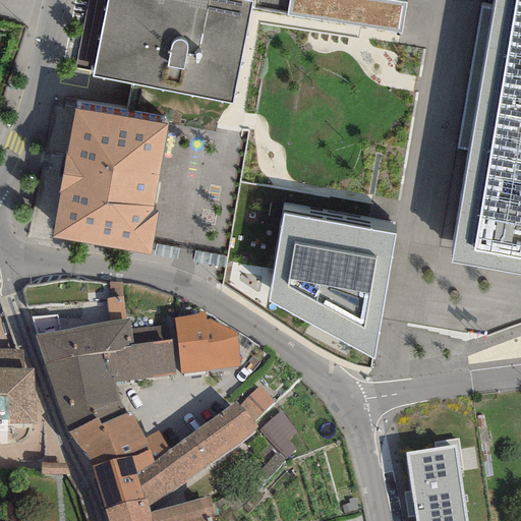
[(249,2),(238,0),(107,0),(93,75),(131,84),(230,103),(247,12),(249,2)]
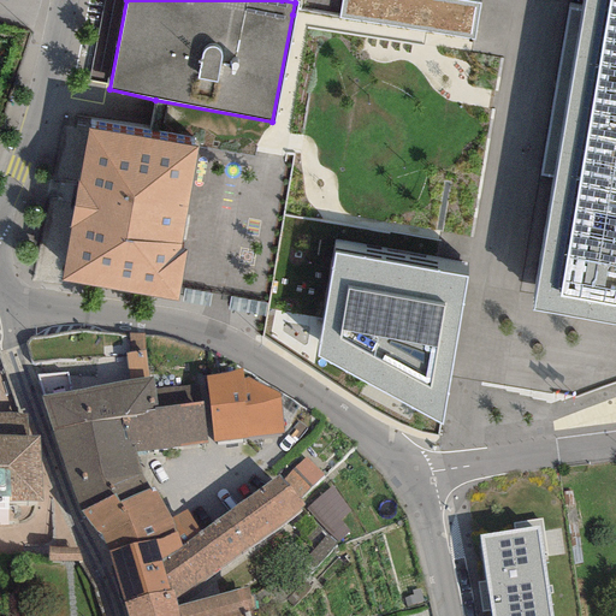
[(471,40),(475,0),(341,0),(339,12),(384,19),(383,25),(471,40)]
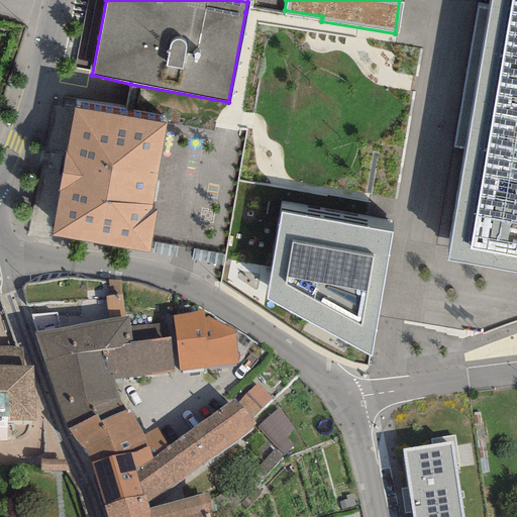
[(516,0),(488,0),(487,8),(479,6),(455,143),(468,145),(447,261),(516,272),(516,0)]
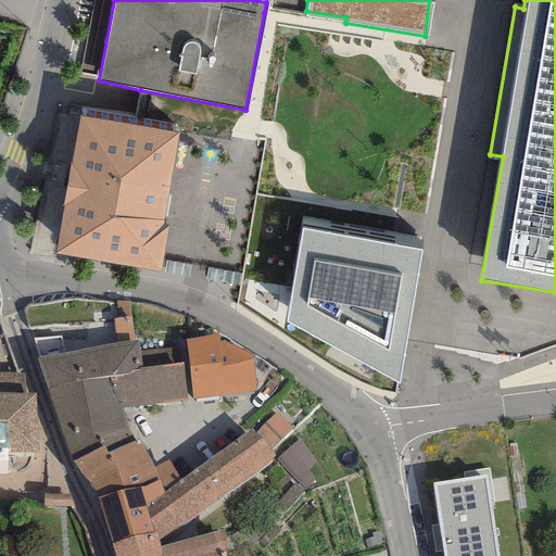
[(178,131),(78,115),(66,185),(55,253),(159,270),(166,225),(163,225),(178,131)]
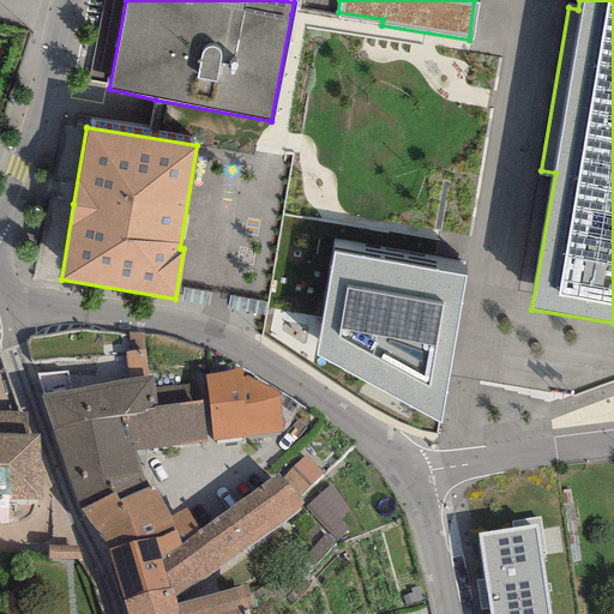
[(464,275),(332,253),(314,355),(438,421),(464,275)]
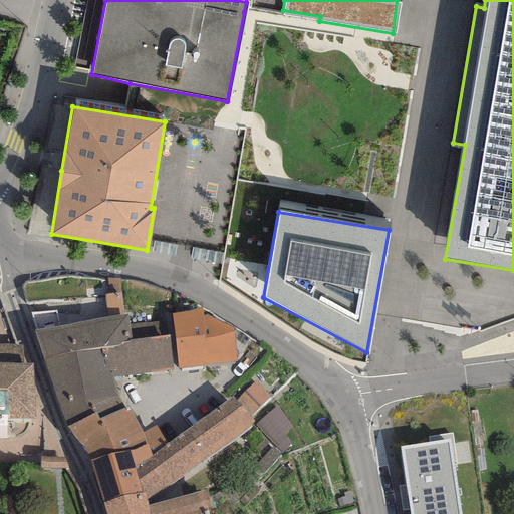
[(108,294),(120,293),(118,277),(106,279),(108,294)]
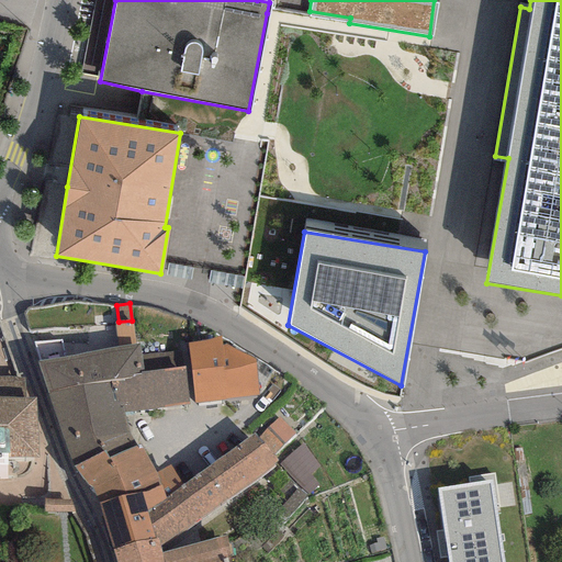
[(119,322),(113,323),(116,347),(134,344),(132,321),(119,322)]
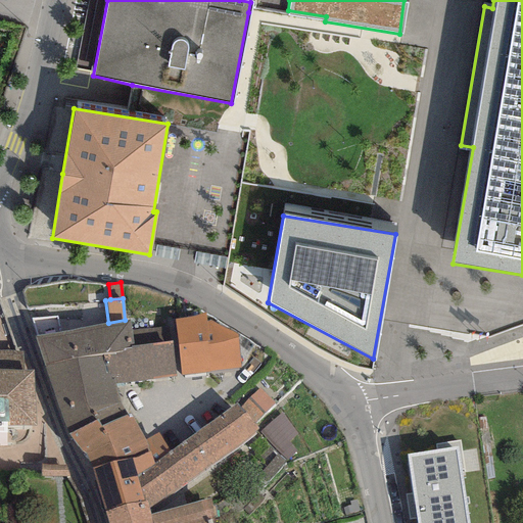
[(210,372),(205,322),(204,315),(174,319),(175,324),(180,375),(210,372)]
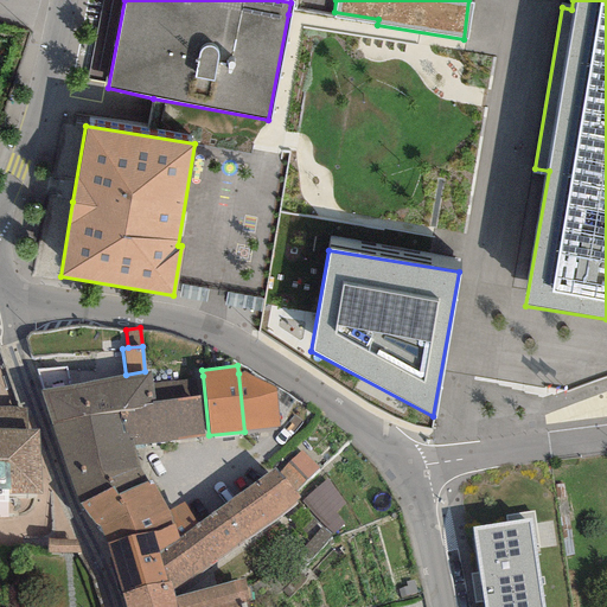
[(43,390),(40,391),(51,426),(82,416),(144,408),(144,404),(154,403),(153,383),(151,370),(145,371),(126,375),(69,385),(65,368),(38,370),(43,390)]
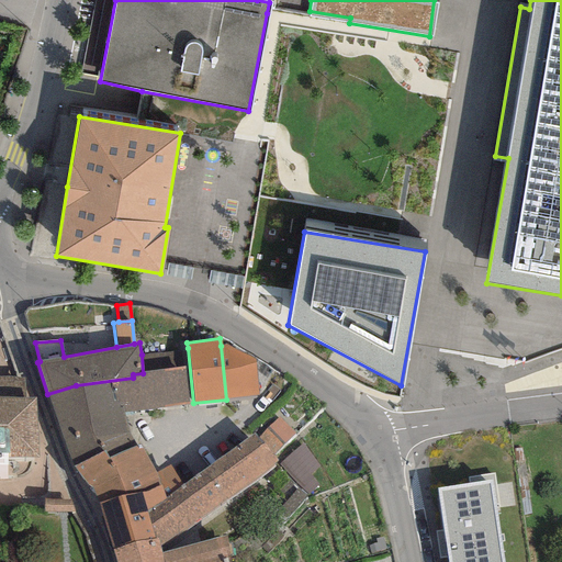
[(226,344),(221,346),(226,400),(257,395),(254,360),(226,344)]
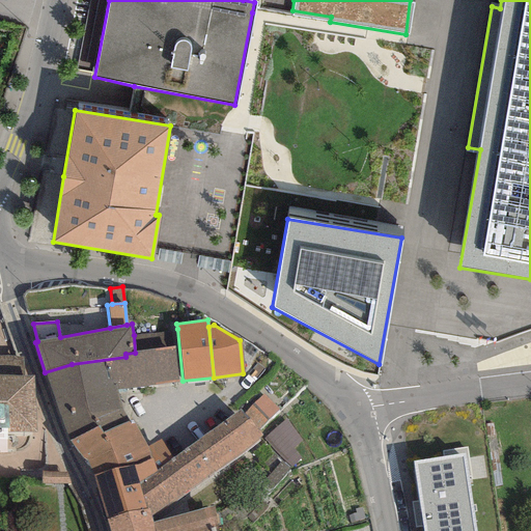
[(177,329),(134,335),(135,353),(126,354),(126,357),(72,364),(45,372),(70,441),(99,425),(103,432),(129,421),(115,389),(183,381),(177,329)]
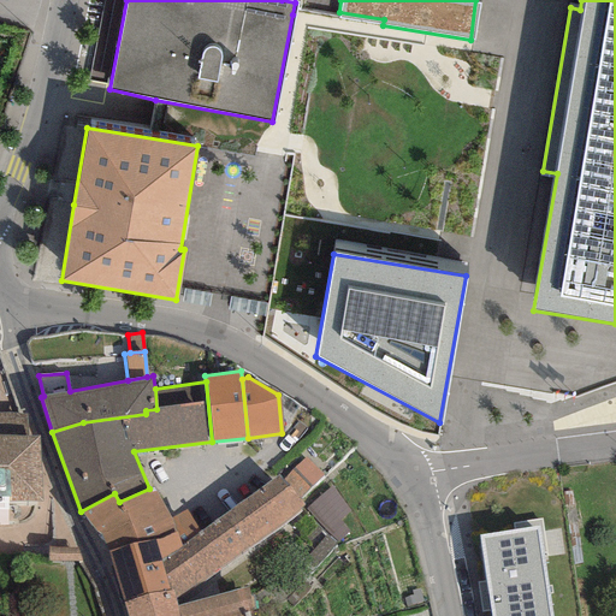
[(0,502),(41,501),(39,437),(24,437),(24,415),(0,415),(0,502)]
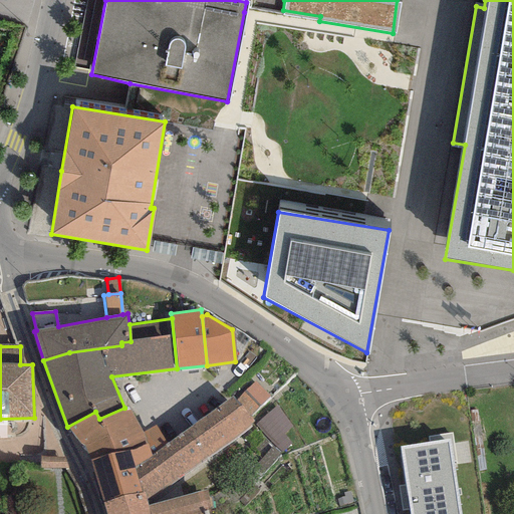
[(255,381),(236,400),(249,417),(271,397),(255,381)]
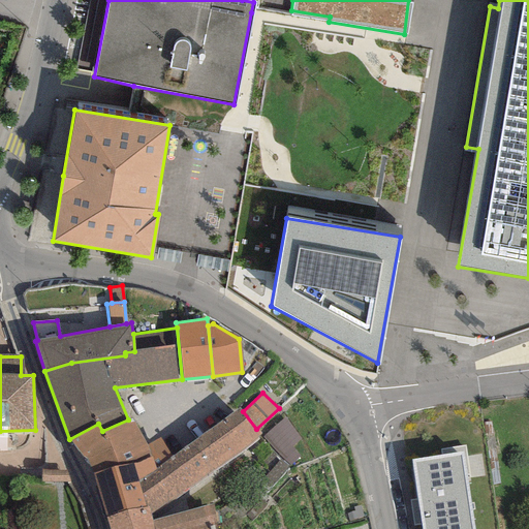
[(243,411),(239,406),(180,450),(157,467),(137,480),(145,507),(149,505),(150,514),(260,435),(256,429),(243,411)]
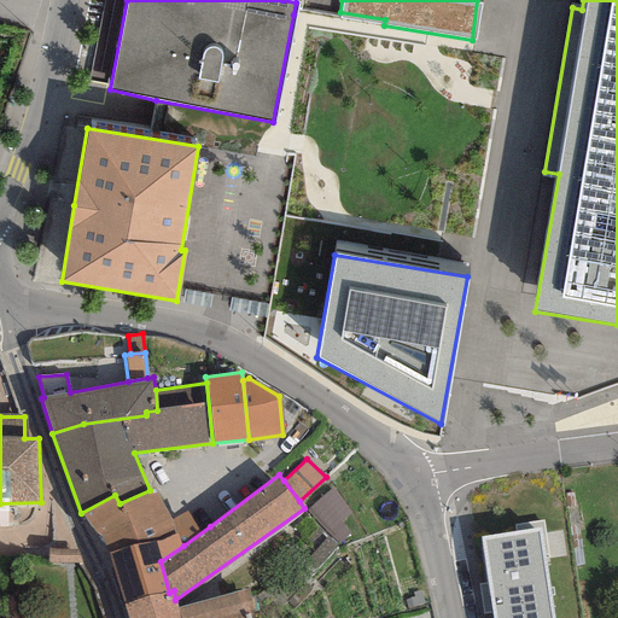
[(81,513),(92,529),(101,535),(108,553),(155,542),(179,534),(184,546),(210,526),(196,506),(172,520),(156,491),(152,494),(150,490),(120,503),(115,495),(81,513)]
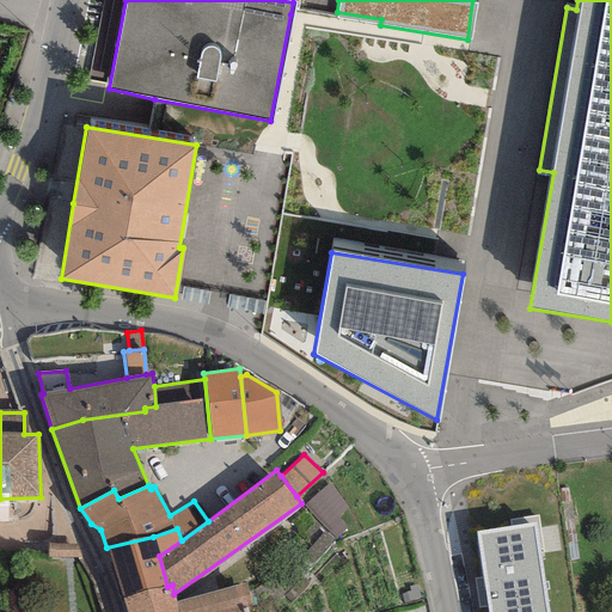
[(349,509),(330,489),(306,510),(335,542),(348,528),(338,519),(349,509)]
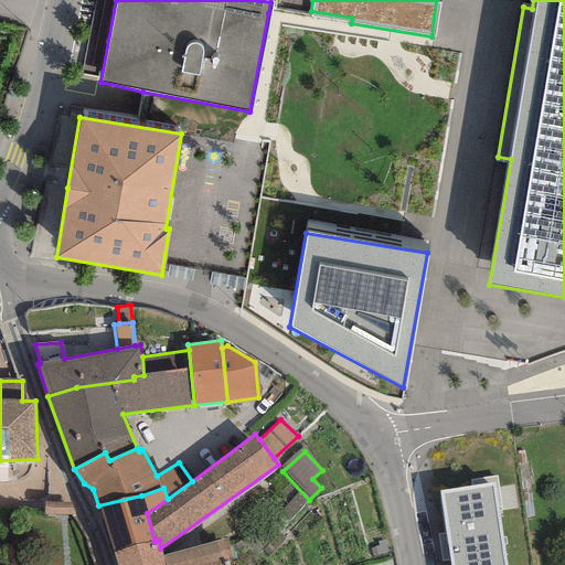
[(505,564),(497,507),(501,507),(497,476),(469,480),(470,487),(438,491),(449,564),(505,564)]
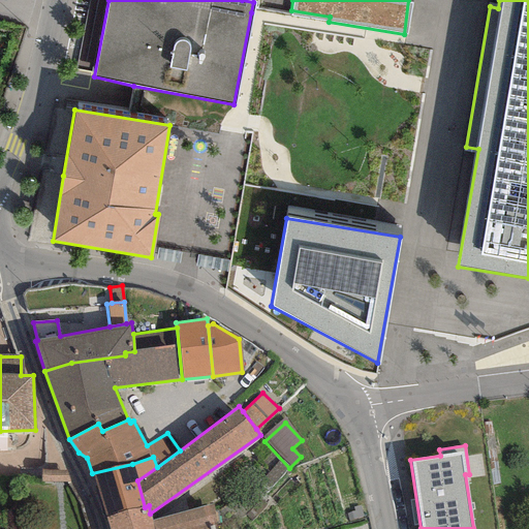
[(132,464),(92,473),(105,517),(145,507),(137,480),(157,467),(153,457),(132,464)]
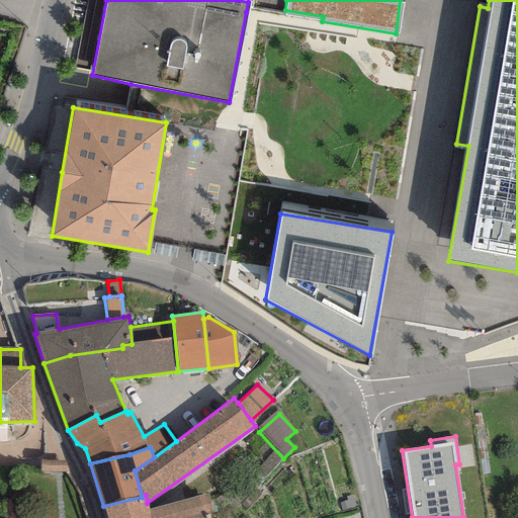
[(281,458),(273,452),(258,472),(265,478),(281,458)]
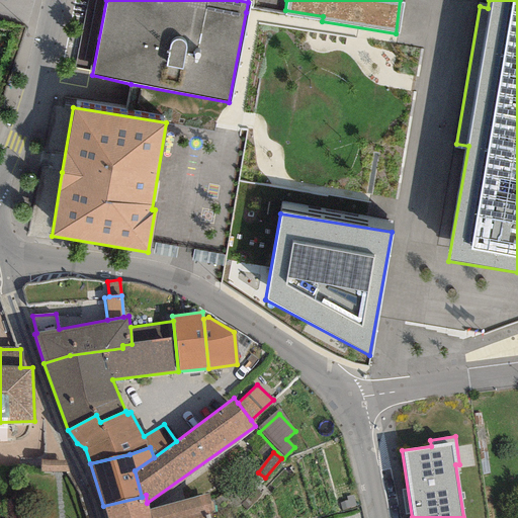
[(66,461),(40,460),(40,465),(40,471),(69,472),(66,461)]
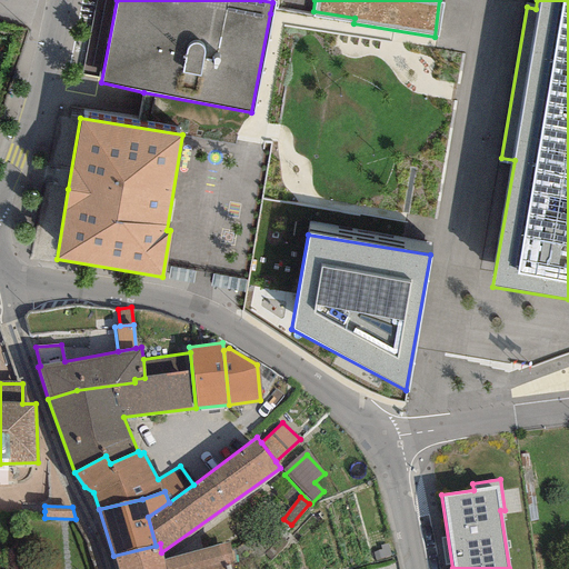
[(161,552),(160,543),(156,546),(113,556),(117,568),(232,568),(229,541),(163,559),(161,552)]
